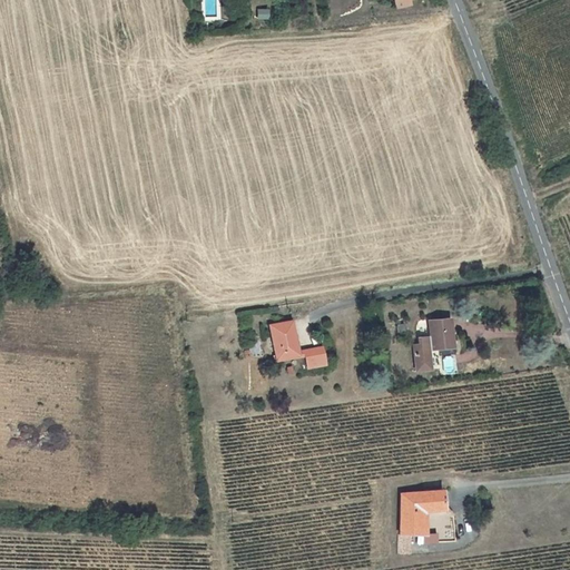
[(418,346),(412,347),(414,371),(429,370),(426,351),(451,347),(449,321),(428,323),(429,338),(418,340),(418,346)]
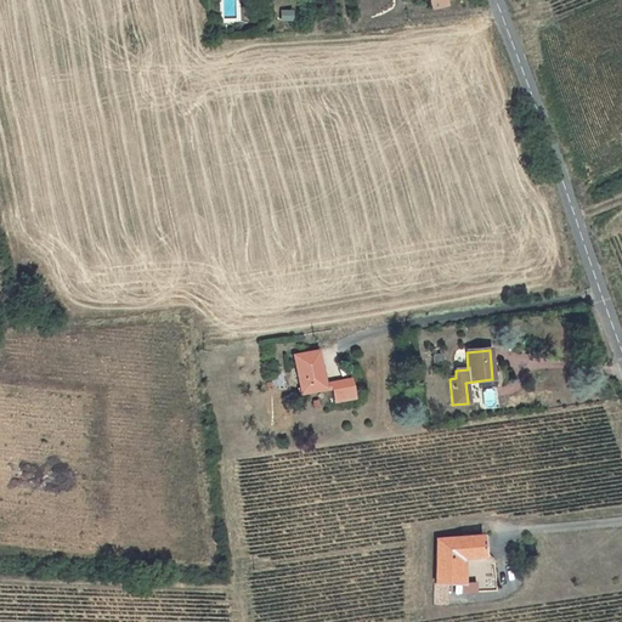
[(322,388),(316,352),(294,356),(301,393),(322,388)]
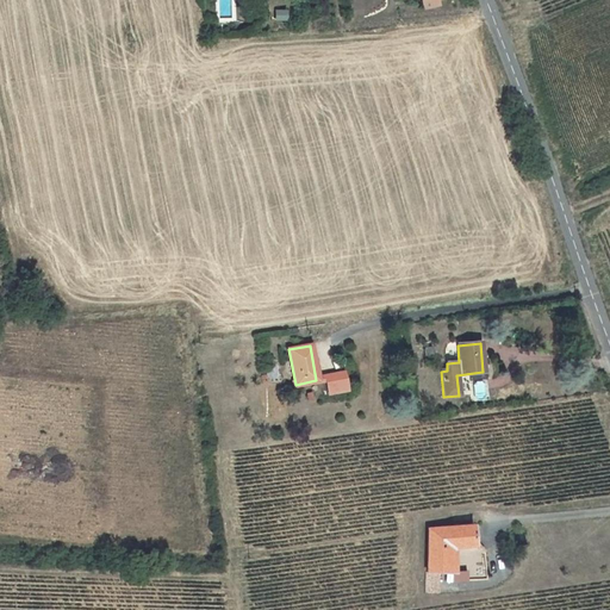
[(324,379),(328,394),(346,391),(343,375),(324,379)]
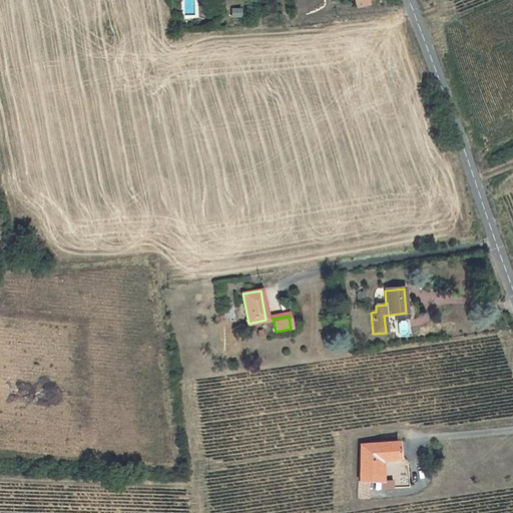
[(359,482),(380,482),(382,482),(382,467),(378,467),(378,461),(378,458),(383,458),(383,461),(399,459),(397,442),(359,445),(359,482)]
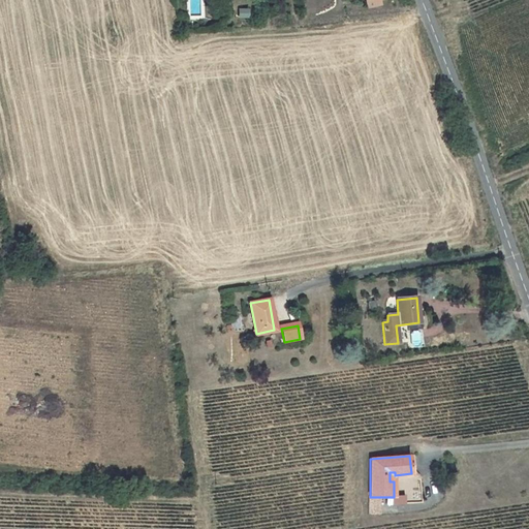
[(392,505),(405,504),(404,496),(394,497),(392,497),(392,505)]
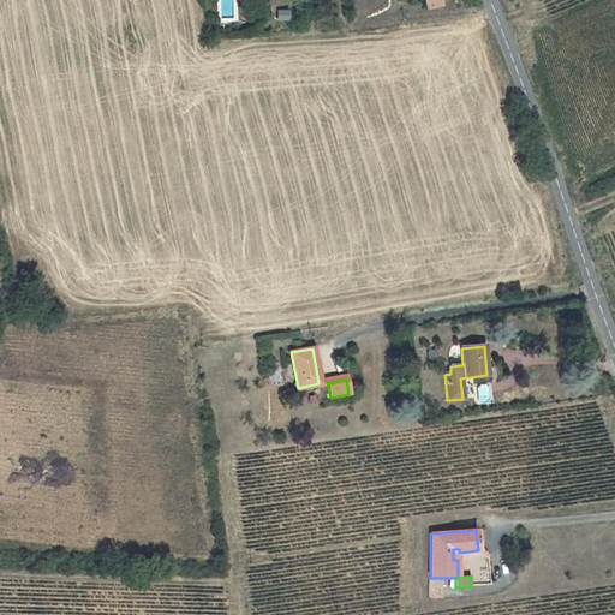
All buildings are outlined.
